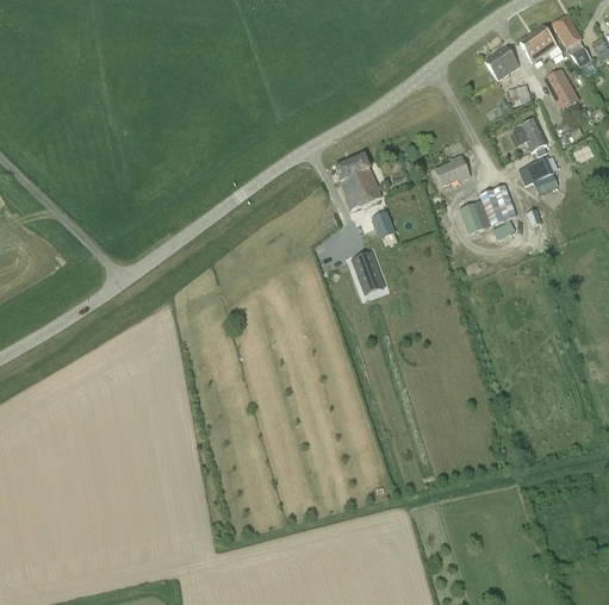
[(567,14),(552,23),(567,47),(572,52),(571,52),(577,62),(580,67),(592,60),(589,55),(590,55),(580,38),(582,38),(567,14)]
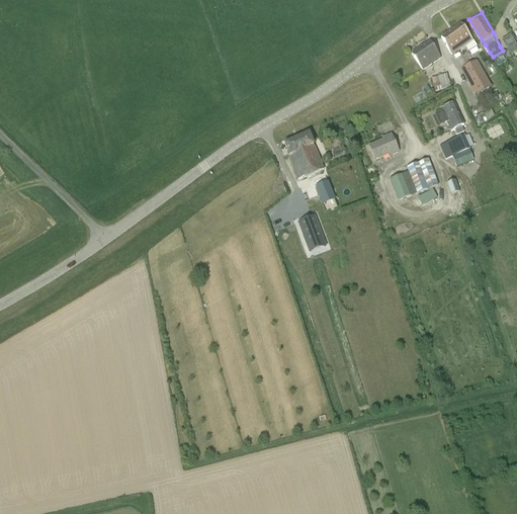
[(461,49),(466,46),(469,49),(478,44),(472,36),(461,20),(441,33),(451,52),(459,46),(461,49)]
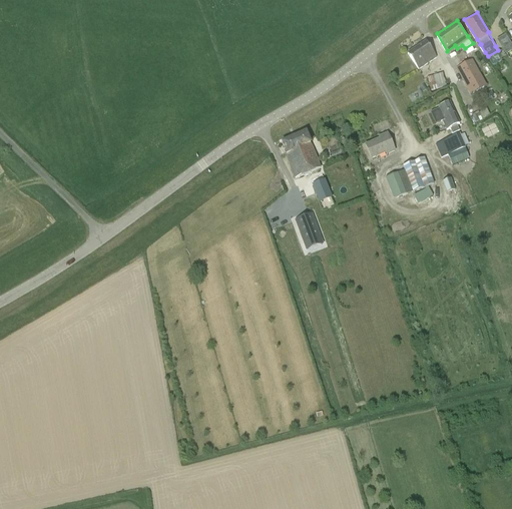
[(436,54),(426,38),(408,50),(419,66),(436,54)]
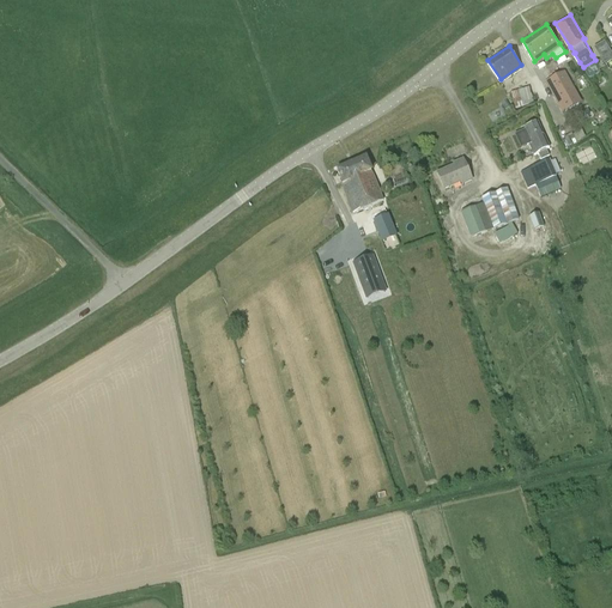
[(553,71),(568,62),(563,54),(549,64),(553,71)]
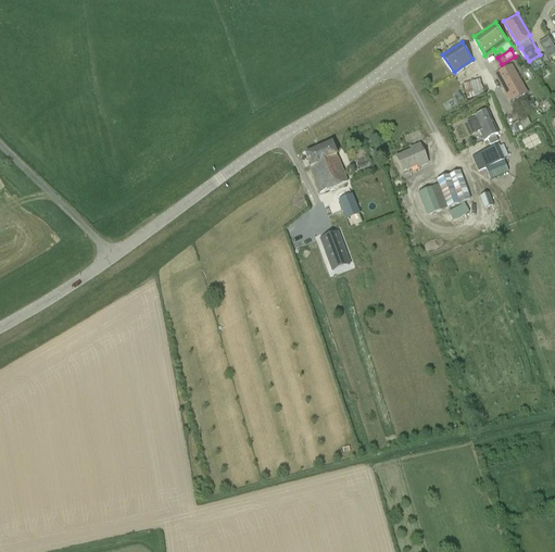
[(512,98),(528,89),(513,61),(496,70),(512,98)]
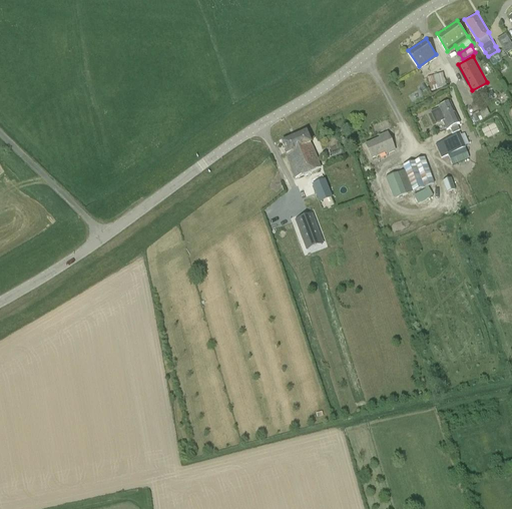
[(431,87),(432,87),(432,88),(447,83),(443,70),(428,74),(431,87)]
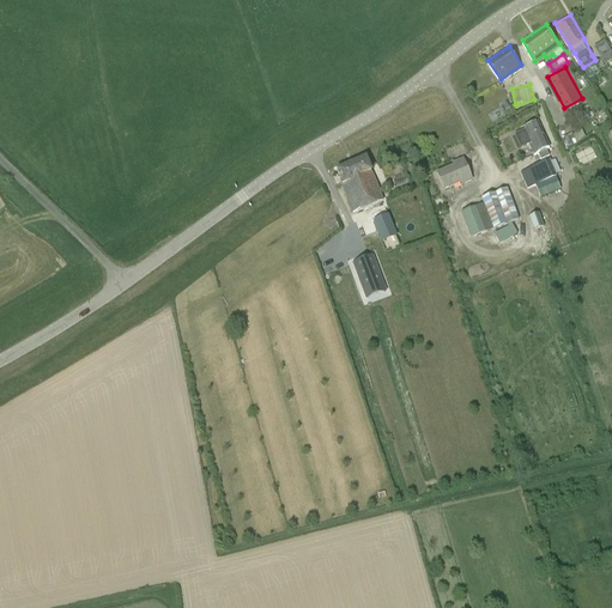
[(546,145),(550,144),(538,119),(525,125),(526,126),(515,131),(522,144),(529,141),(534,151),(538,150),(541,157),(550,152),(546,145)]
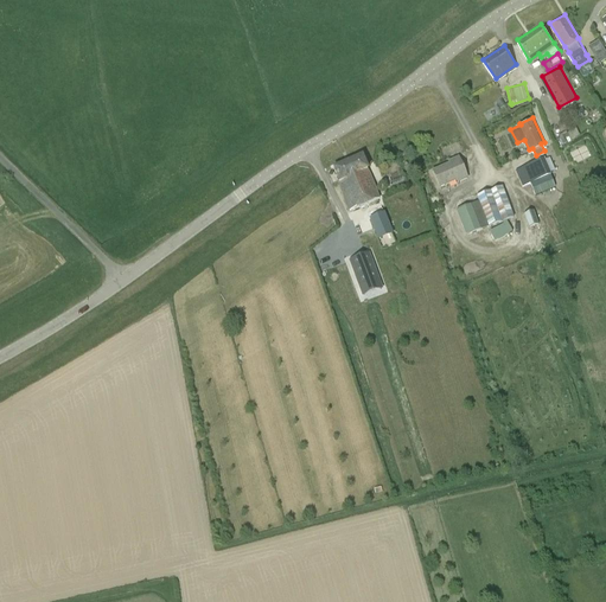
[(363,153),(333,164),(350,207),(380,196),(363,153)]
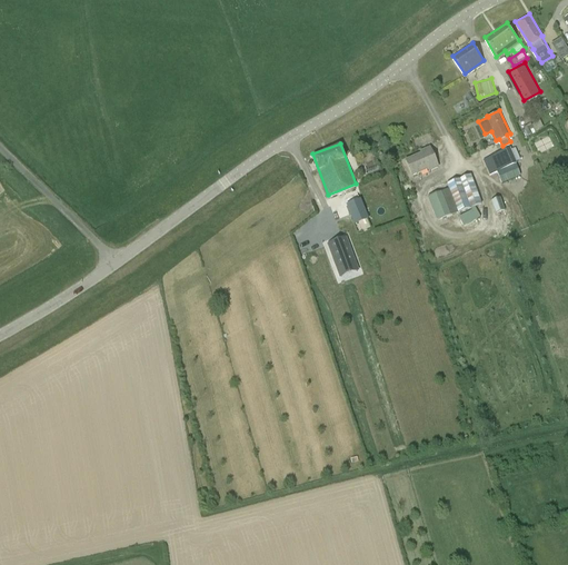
[(438,164),(430,145),(420,149),(421,150),(406,158),(412,172),(428,166),(429,168),(438,164)]
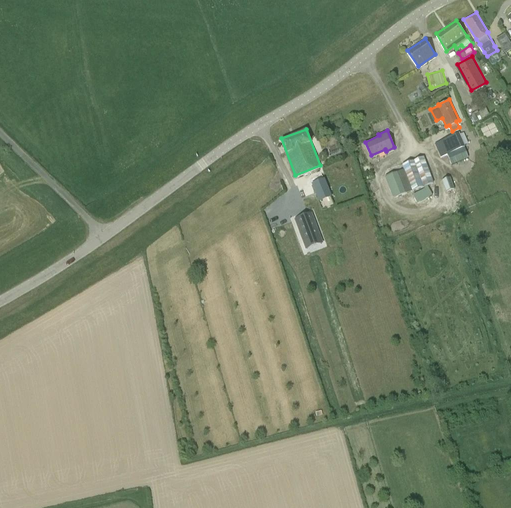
[(459,130),(435,141),(441,155),(447,152),(451,162),(468,155),(464,145),(465,144),(459,130)]
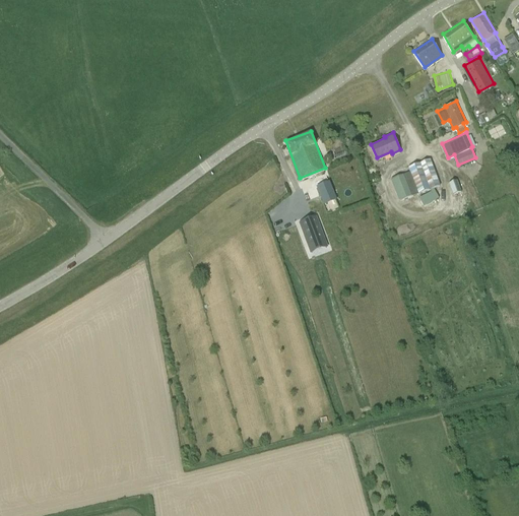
[(440,182),(431,157),(420,160),(408,165),(410,170),(405,172),(391,177),(400,199),(413,194),(413,193),(419,191),(419,190),(430,187),(440,182)]
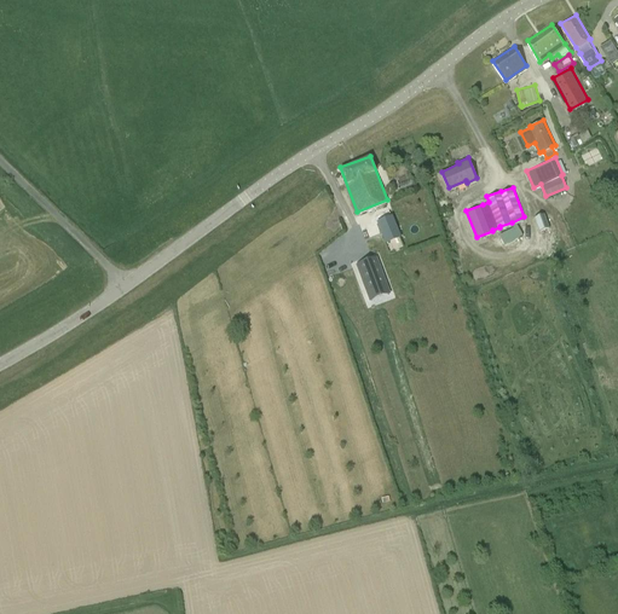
[(385,238),(400,232),(392,213),(390,206),(376,210),(379,218),(377,219),(385,238)]
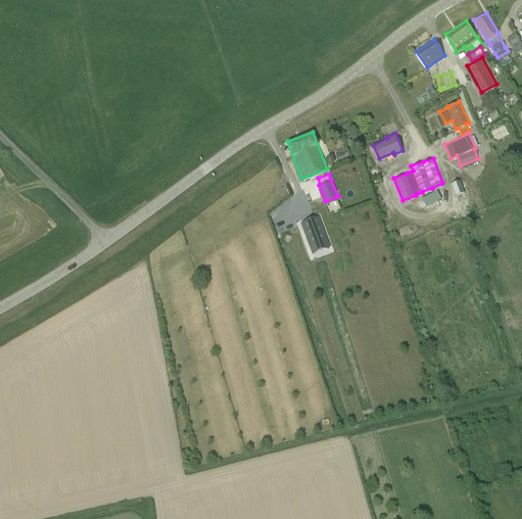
[(465,190),(461,178),(452,181),(457,193),(465,190)]
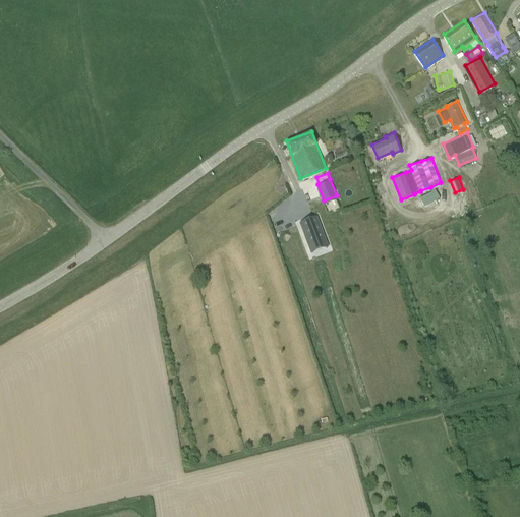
[(441,195),(436,187),(420,196),(425,205),(441,195)]
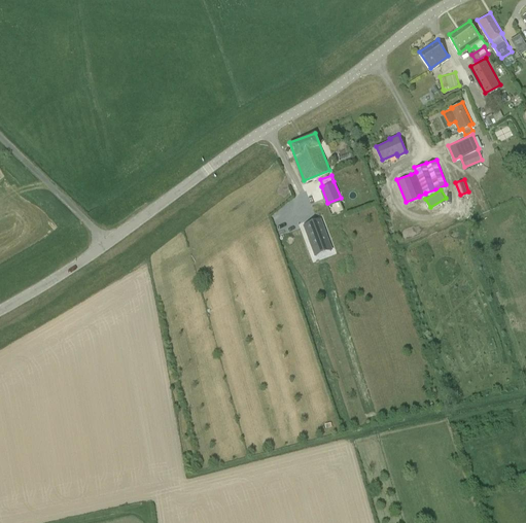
[(306,221),(314,246),(329,241),(320,216),(306,221)]
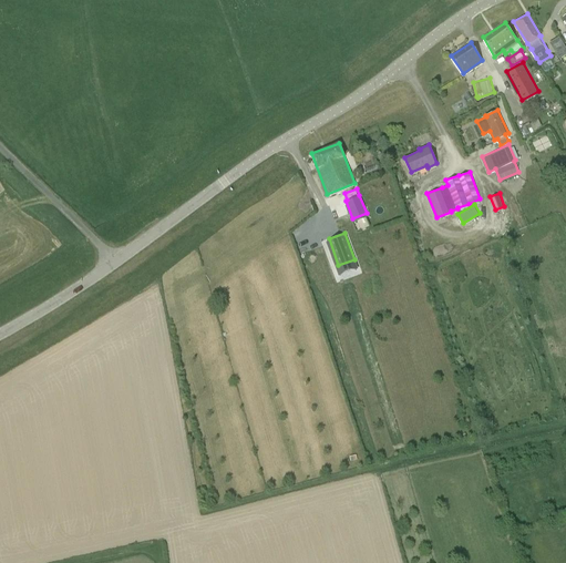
All buildings are outlined.
